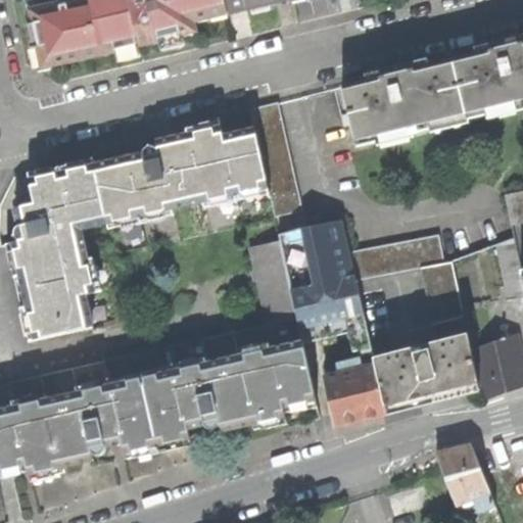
[(230,15),(226,0),(34,0),(27,2),(32,26),(33,25),(36,38),(38,47),(36,47),(42,69),(115,53),(117,59),(140,54),(139,48),(159,43),(160,49),(183,44),(182,37),(197,34),(195,22),(230,15)]
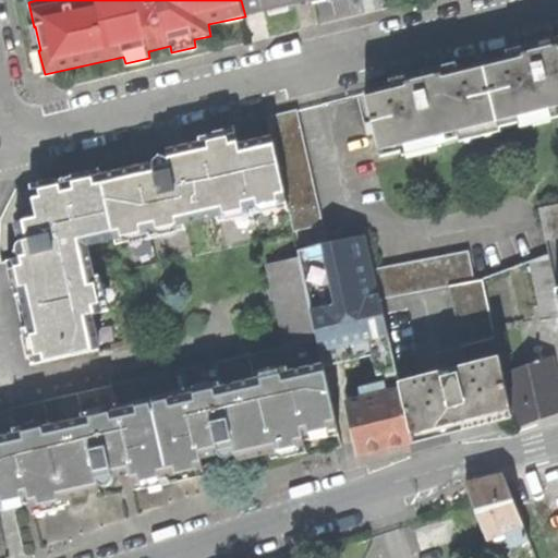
[(293,3),(292,0),(241,0),(245,16),(275,9),(293,3)]
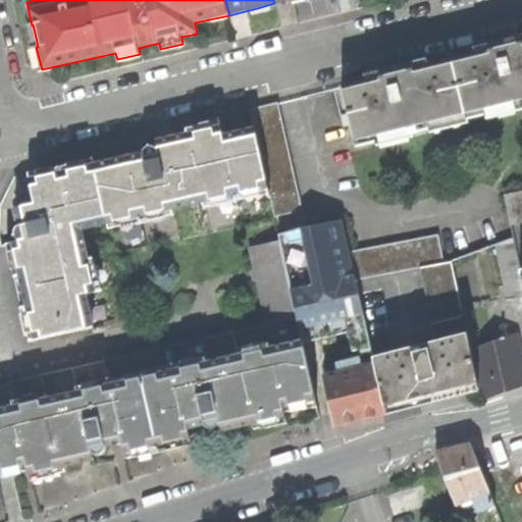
[(521,41),(498,48),(452,60),(466,115),(467,121),(487,116),(485,110),(521,100),(521,41)]
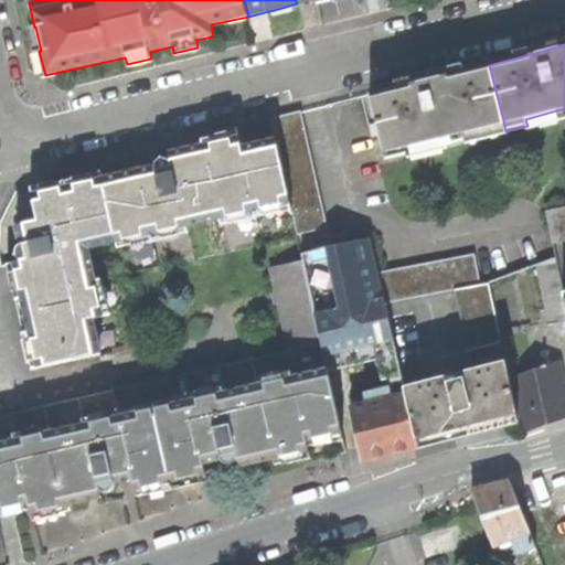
[(504,125),(489,65),(443,76),(459,144),(467,142),(465,135),(504,125)]
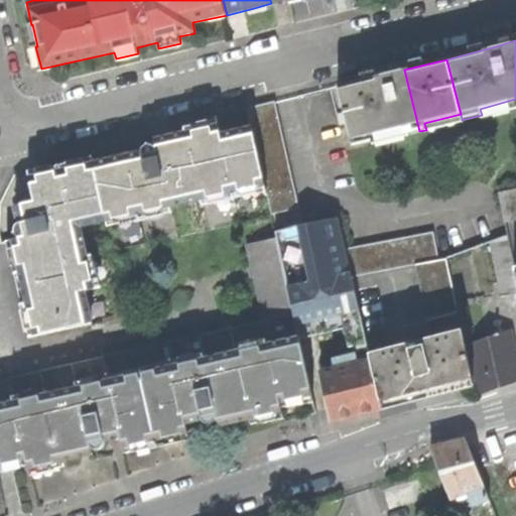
[(364,81),(339,87),(347,116),(355,148),(375,143),(373,137),(404,129),(406,135),(419,131),(404,70),(364,81)]
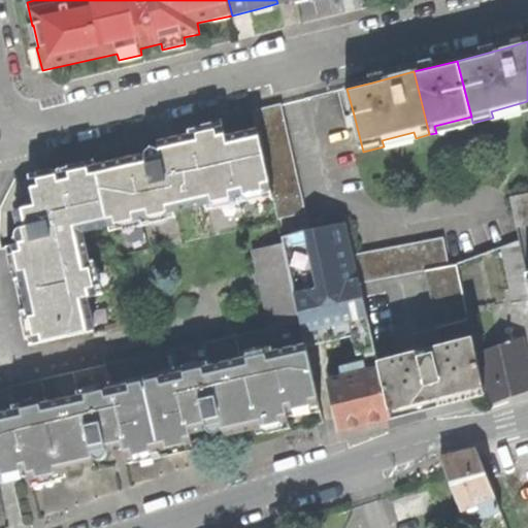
[(355,119),(347,89),(339,91),(347,121),(355,119)]
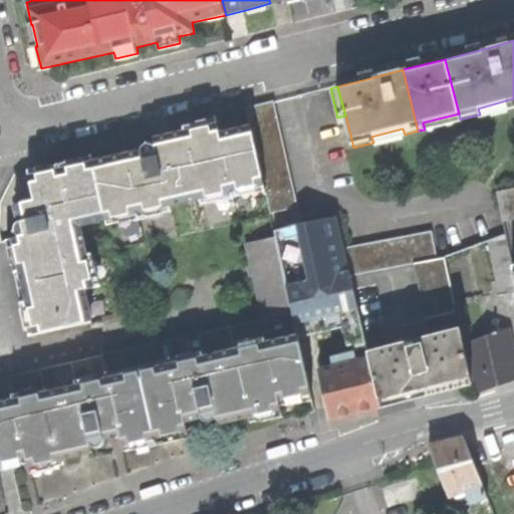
[(270,214),(297,208),(273,101),(246,107),(250,129),(263,186),(265,193),(270,214)]
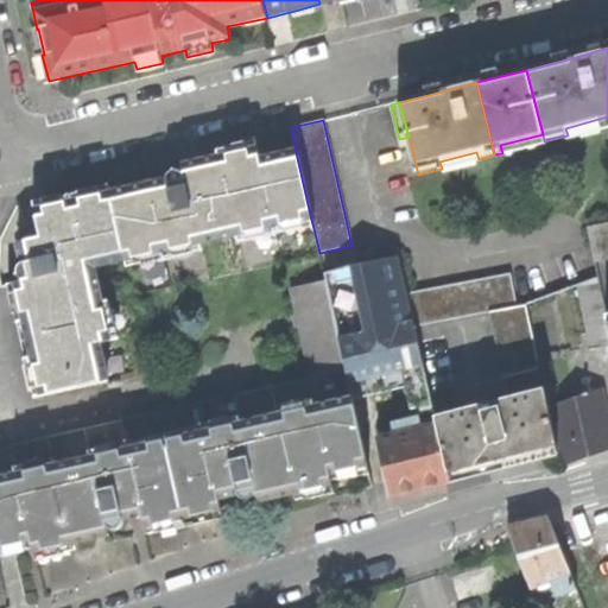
[(216,152),(219,159),(257,150),(254,141),(230,147),(230,149),(216,152)]
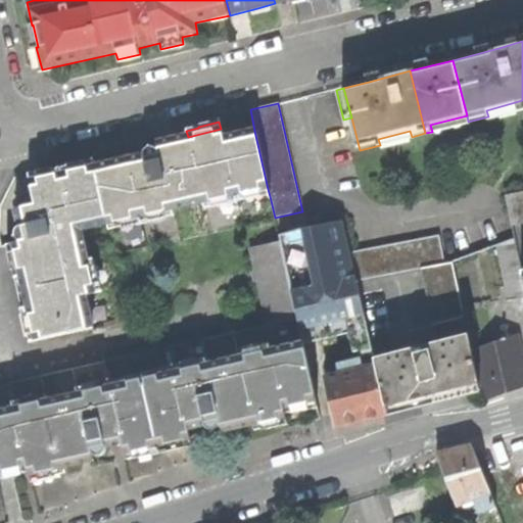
[(237,196),(268,189),(254,131),(224,139),(221,129),(188,137),(155,143),(156,149),(153,147),(151,147),(147,149),(145,152),(143,156),(144,162),(128,167),(127,160),(93,169),(47,181),(49,186),(30,191),(34,204),(15,208),(19,227),(15,235),(15,237),(16,240),(19,243),(7,245),(30,343),(94,328),(86,296),(96,293),(88,262),(81,232),(107,226),(141,218),(174,210),(203,203),(237,196)]
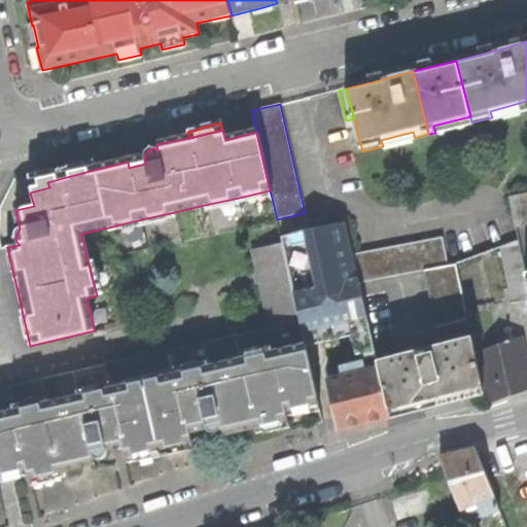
[(135,160),(128,162),(129,168),(145,164),(144,157),(135,160)]
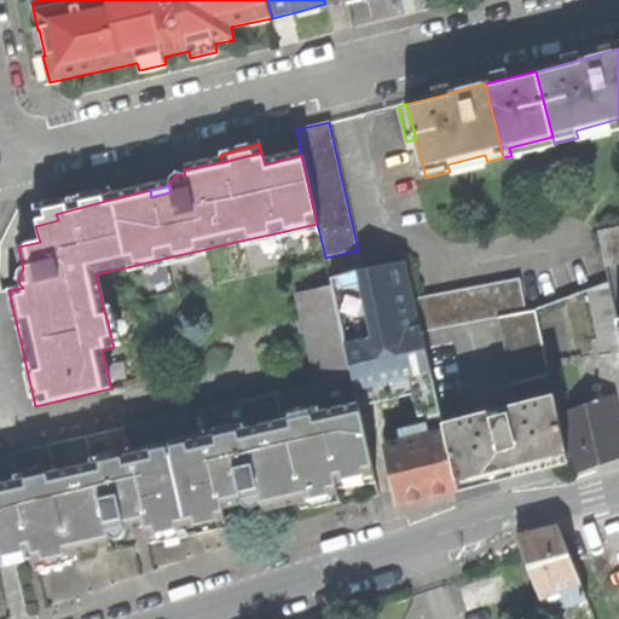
[(55,207),(56,214),(110,200),(108,191),(85,196),(86,198),(55,207)]
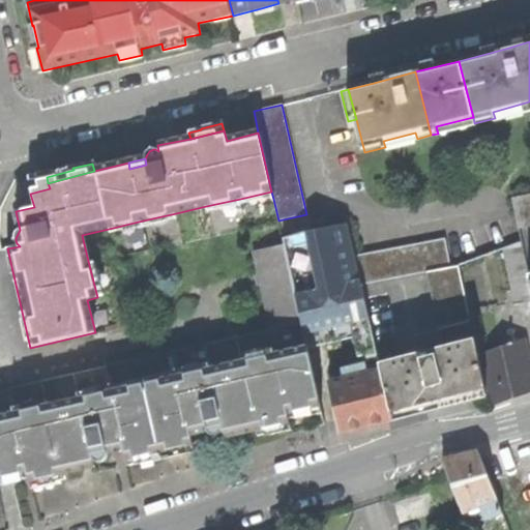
[(29,188),(30,194),(50,188),(48,183),(38,185),(29,188)]
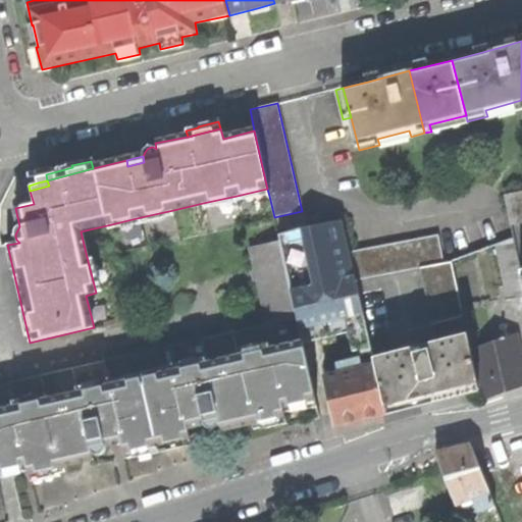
[(267,189),(237,196),(239,201),(250,199),(250,200),(269,196),(267,189)]
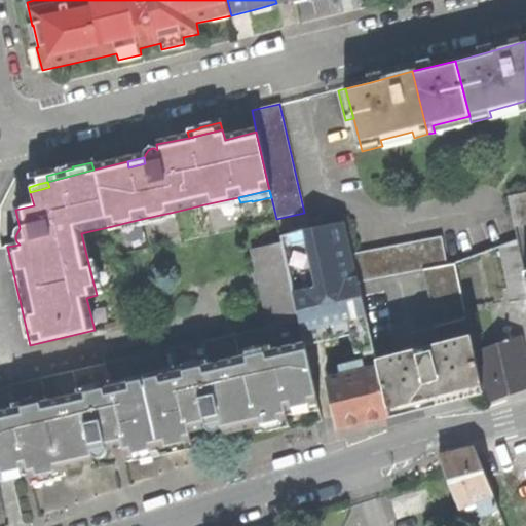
[(525,192),(509,196),(514,226),(525,223),(525,192)]
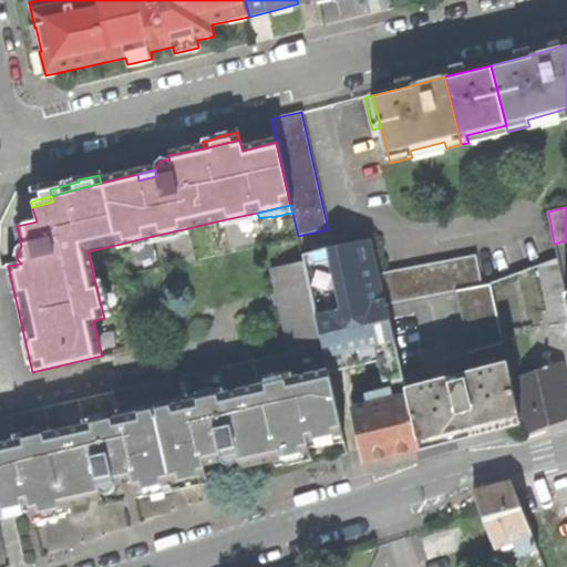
[(259,218),(257,213),(220,220),(222,227),(236,224),(236,226),(259,220),(259,218)]
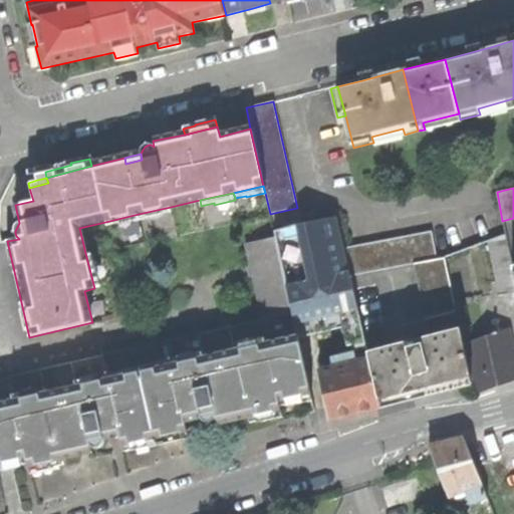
[(171,207),(139,214),(140,220),(160,215),(160,217),(172,214),(171,207)]
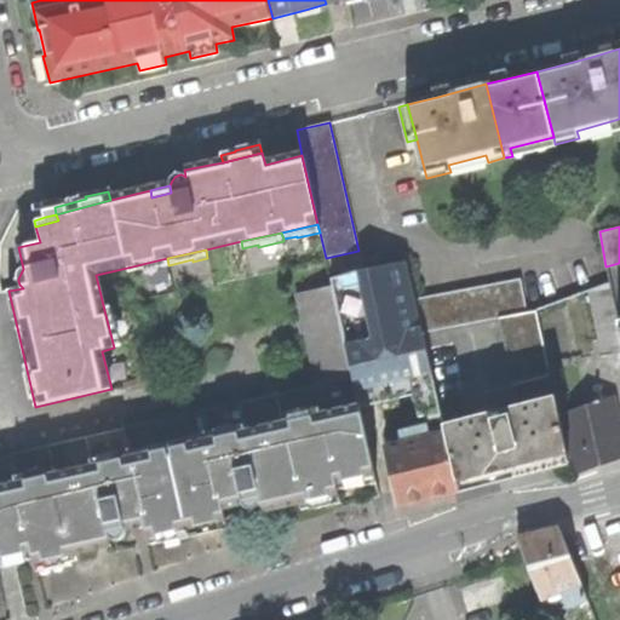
[(168,265),(167,258),(127,268),(128,274),(143,270),(143,273),(170,267),(168,265)]
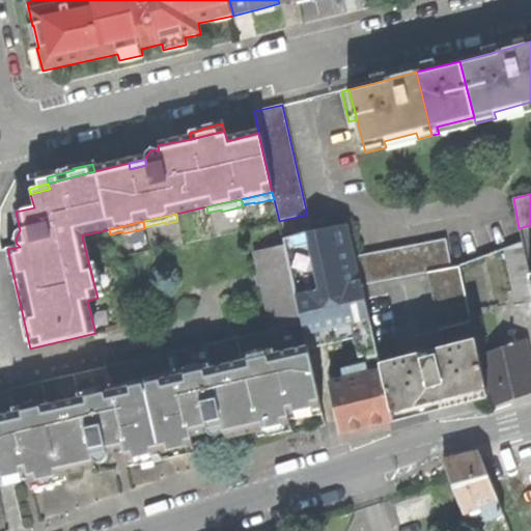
[(296,297),(345,284),(342,270),(357,266),(355,256),(347,225),(282,240),(284,245),(296,297)]
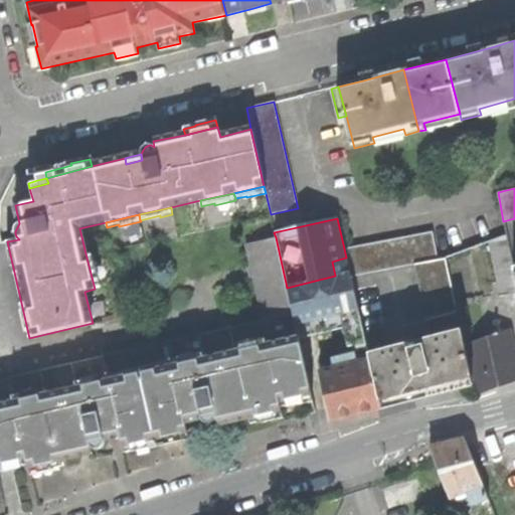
[(416,265),(438,260),(432,231),(344,248),(346,258),(349,273),(350,277),(416,265)]
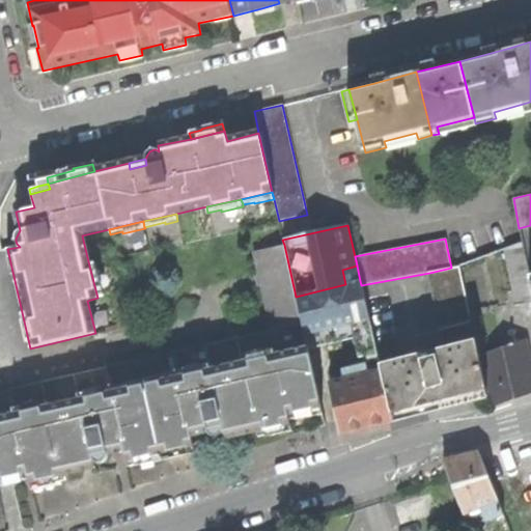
[(472,322),(475,337),(505,330),(505,327),(511,326),(508,314),(530,309),(530,285),(529,276),(522,244),(459,267),(472,322)]
